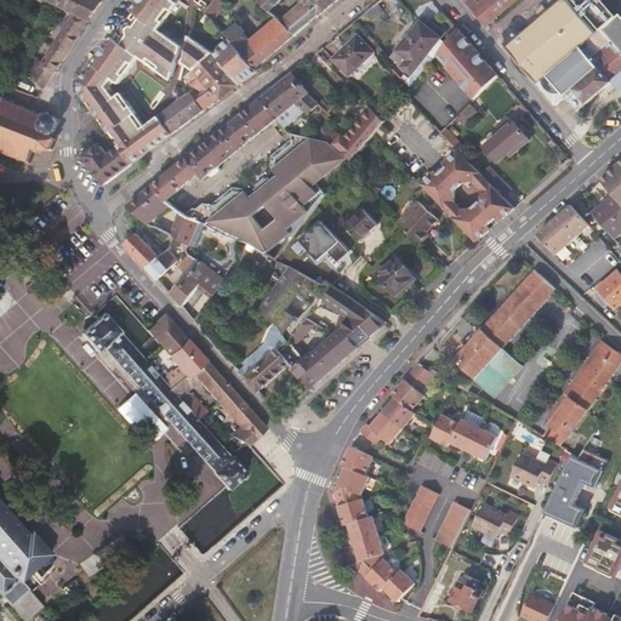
[(36,61),(28,74),(44,90),(91,18),(106,0),(50,0),(77,13),(43,66),(36,61)]
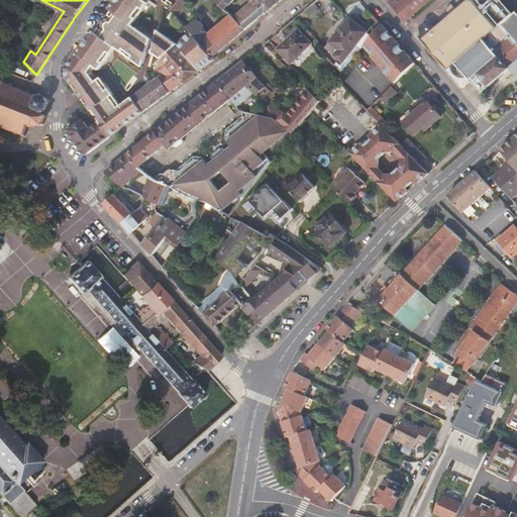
[(144,3),(146,0),(118,0),(113,7),(121,0),(136,0),(144,9),(147,5),(144,3)]
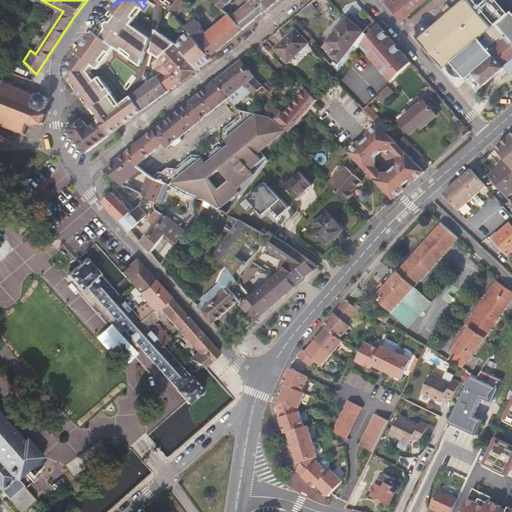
[(143,9),(135,0),(120,0),(112,7),(113,9),(118,14),(132,29),(145,10),(143,9)]
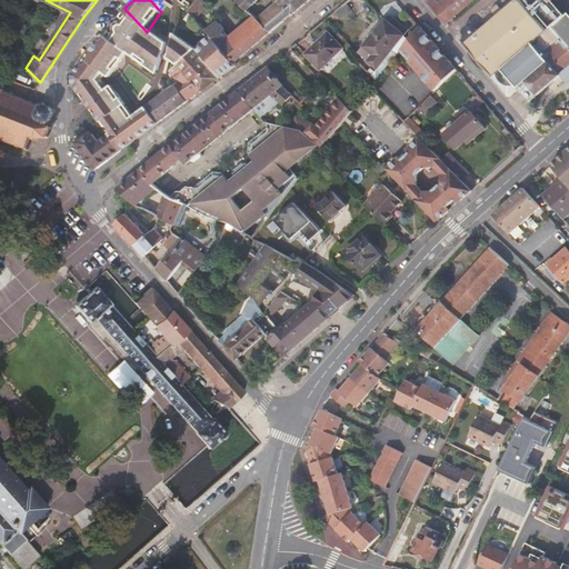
[(196,21),(208,7),(200,0),(199,0),(188,13),(190,16),(195,20),(196,21)]
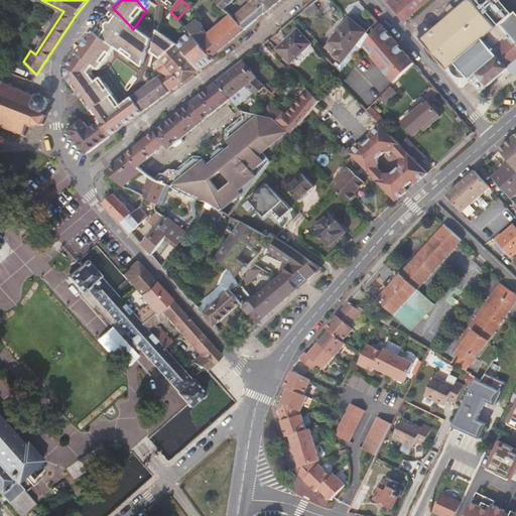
[(215,0),(214,1),(228,13),(236,3),(232,0),(215,0)]
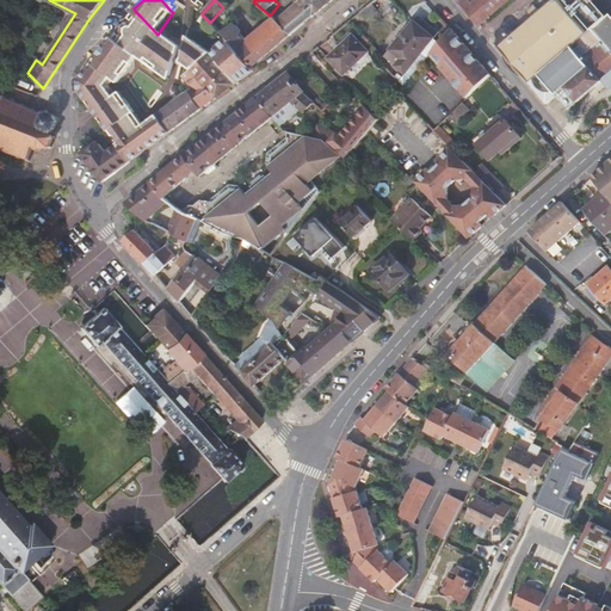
[(281,0),(301,0),(278,24),(291,36),(326,6),(326,5),(331,0),(275,0),(279,4),(281,0)]
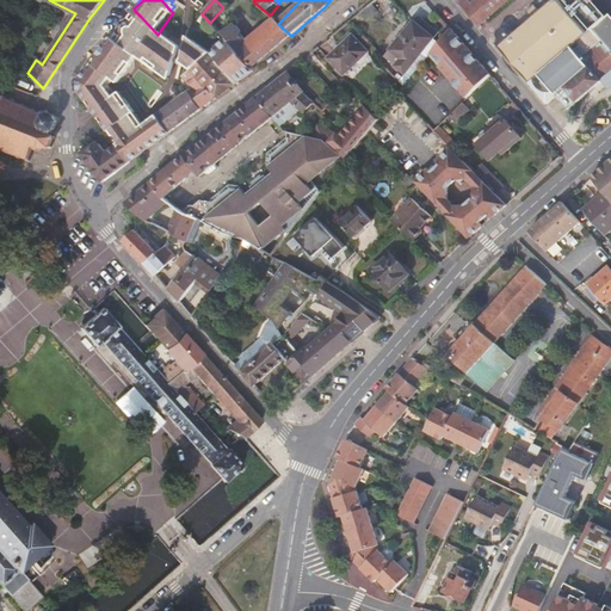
[(476,0),(473,4),(468,0),(463,0),(460,2),(480,25),(508,0),(476,0)]
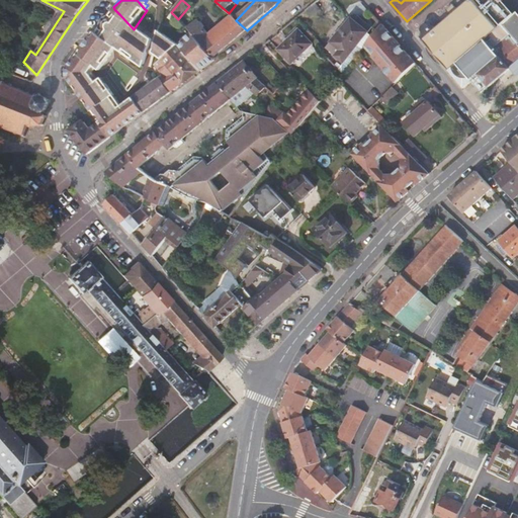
[(431,25),(427,23),(424,24),(423,26),(423,30),(425,33),(421,37),(464,88),(471,81),(482,93),(497,80),(503,75),(517,62),(517,44),(501,23),(498,26),(476,0),(468,0),(459,8),(454,3),(448,9),(452,14),(435,29),(431,25)]
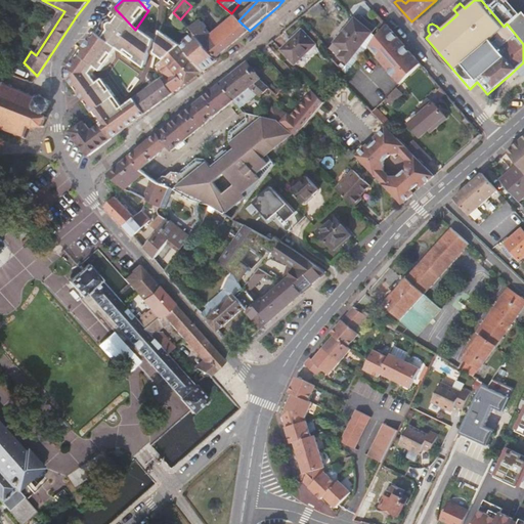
[(486,0),(507,24),(523,44),(523,12),(523,11),(520,14),(509,1),(509,0),(486,0)]
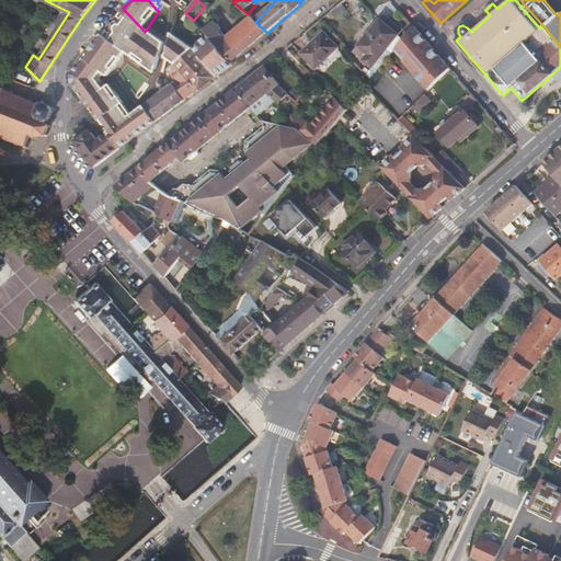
[(124,10),(104,37),(110,42),(129,15),(124,10)]
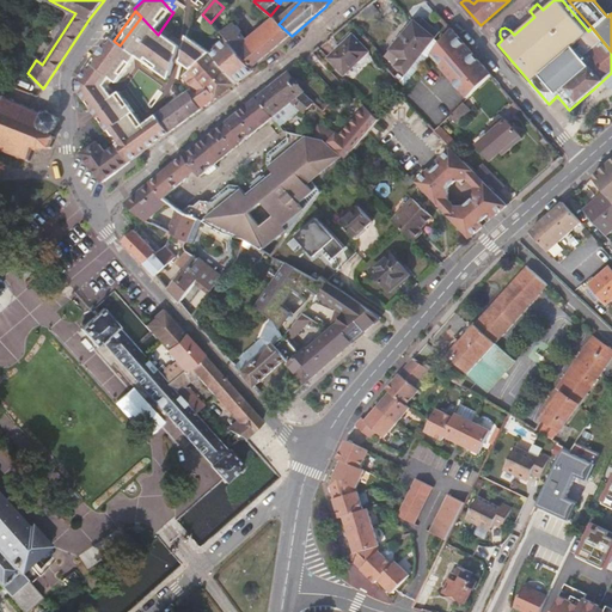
[(387,57),(407,73),(401,80),(407,86),(408,85),(434,51),(445,37),(435,29),(440,24),(424,11),(387,57)]
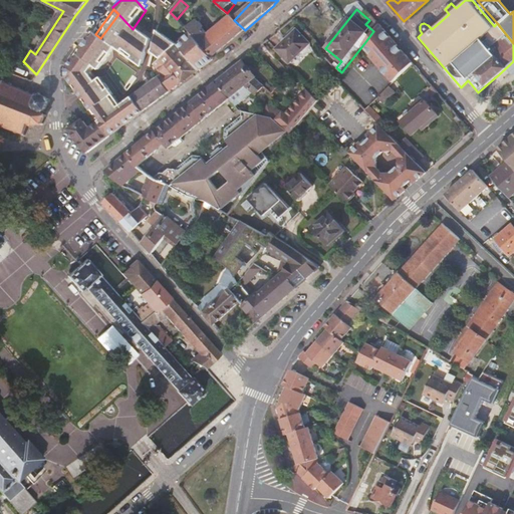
[(136,33),(132,30),(133,29),(118,14),(100,38),(103,39),(81,70),(70,62),(67,67),(67,81),(91,110),(93,109),(101,120),(108,115),(95,97),(108,88),(106,86),(104,88),(101,90),(89,76),(94,68),(97,70),(100,72),(116,50),(143,68),(147,59),(129,39),(136,33)]
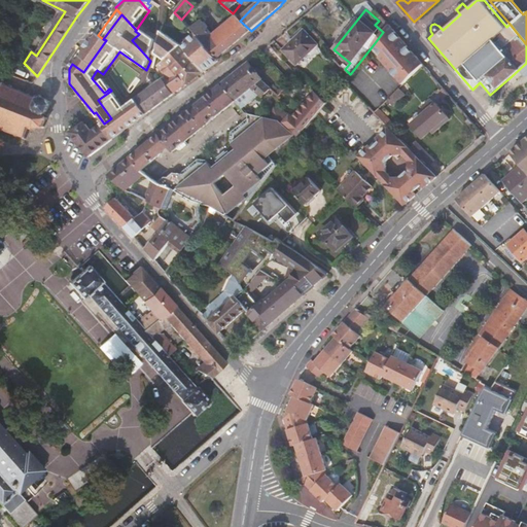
[(169,22),(173,25),(180,19),(176,14),(169,22)]
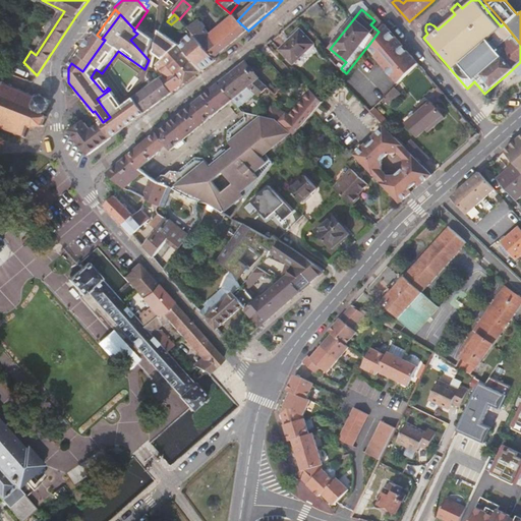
[(192,34),(216,58),(248,31),(237,20),(233,16),(224,24),(228,30),(217,39),(216,37),(213,39),(196,22),(188,30),(192,34)]
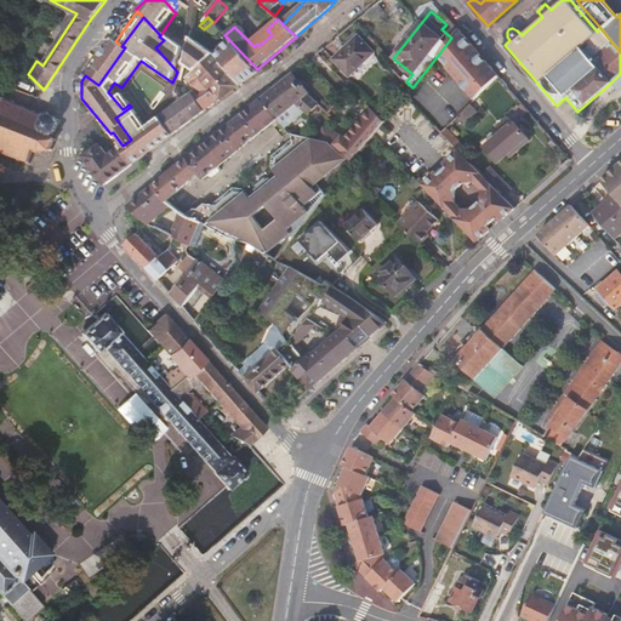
[(451,38),(440,52),(463,83),(462,84),(477,98),(499,77),(459,29),(451,38)]
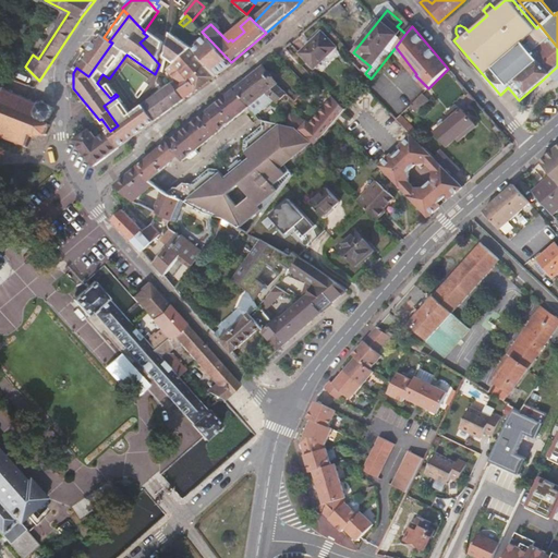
[(300,52),(315,68),(337,47),(322,32),(300,52)]
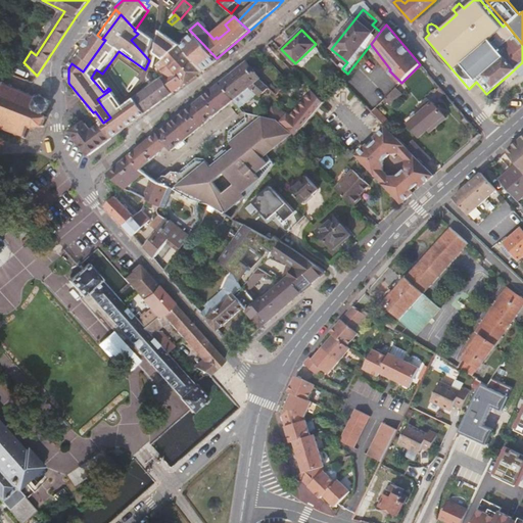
[(156,53),(158,55),(165,62),(179,47),(161,32),(156,53)]
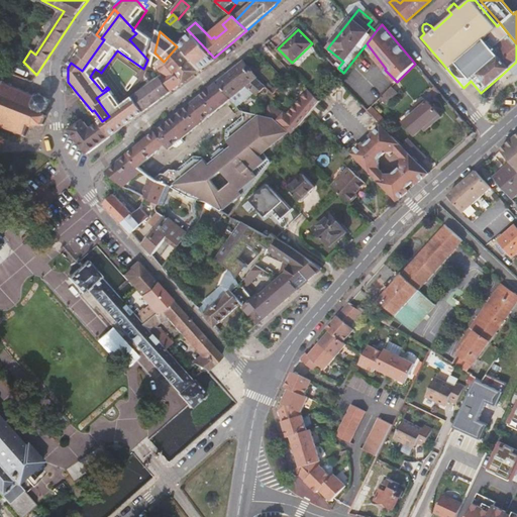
[(96,34),(94,32),(71,63),(82,71),(104,39),(101,38),(96,34)]
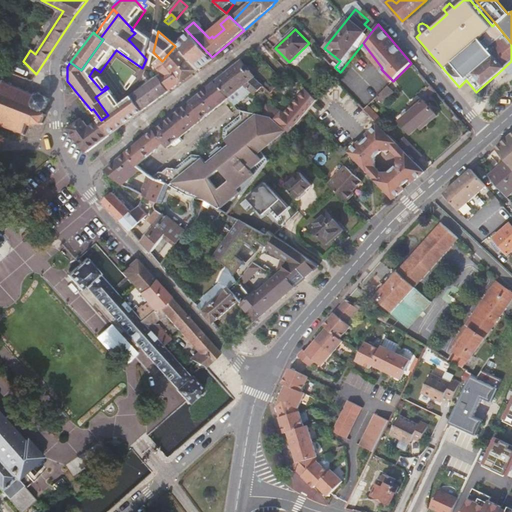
[(146,59),(148,53),(150,43),(135,33),(128,39),(146,59)]
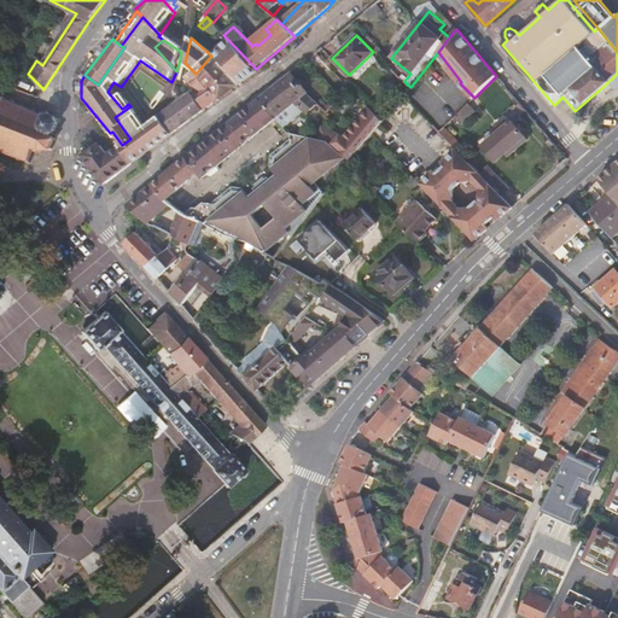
[(239,86),(258,73),(256,69),(228,40),(213,56),(239,86)]
